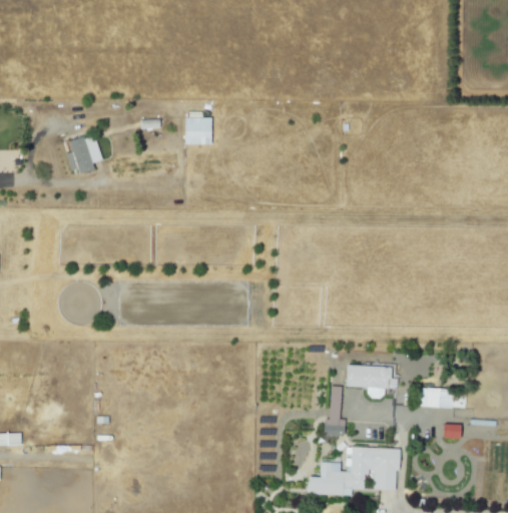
[(184,145),(210,145),(211,118),(184,118),(184,145)]
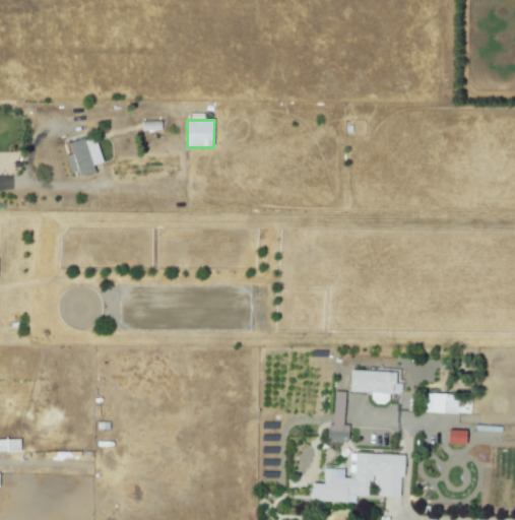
[(143,122),(143,131),(164,130),(164,122),(143,122)]
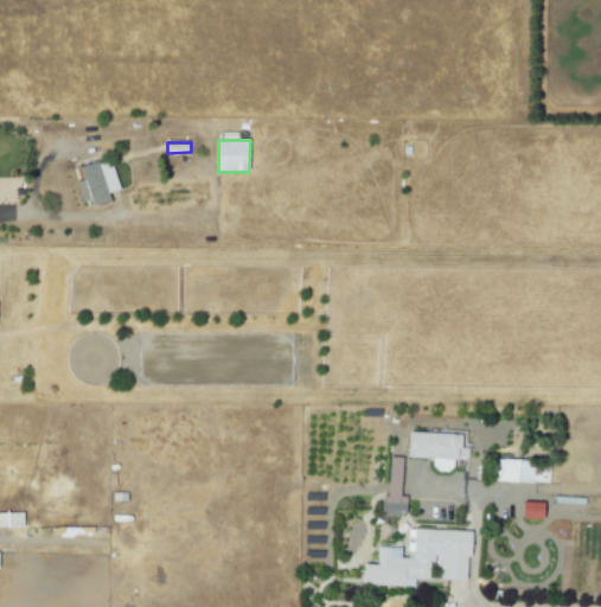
[(112,199),(110,193),(122,190),(113,159),(82,168),(85,180),(80,181),(87,208),(112,199)]
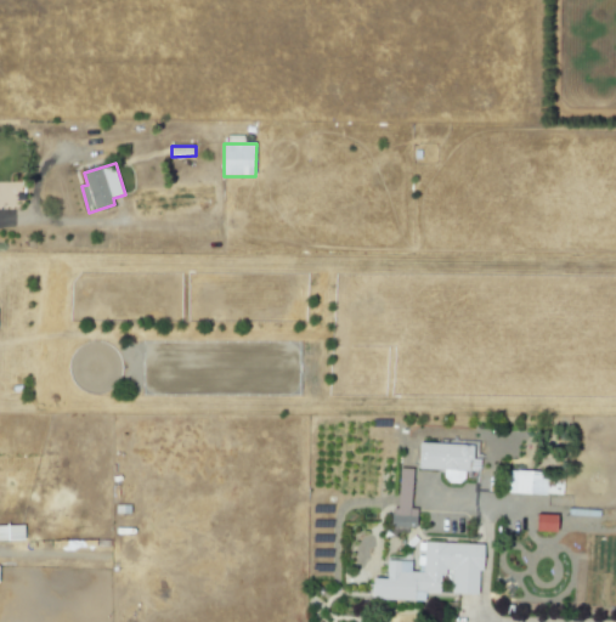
[(420,441),(419,470),(446,471),(446,484),(465,485),(465,471),(480,471),(481,444),(420,441)]
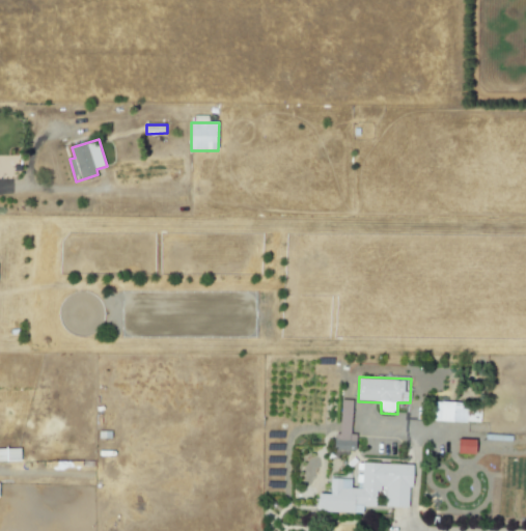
[(357,450),(358,434),(352,434),(354,400),(343,400),(341,435),(336,435),(335,449),(357,450)]
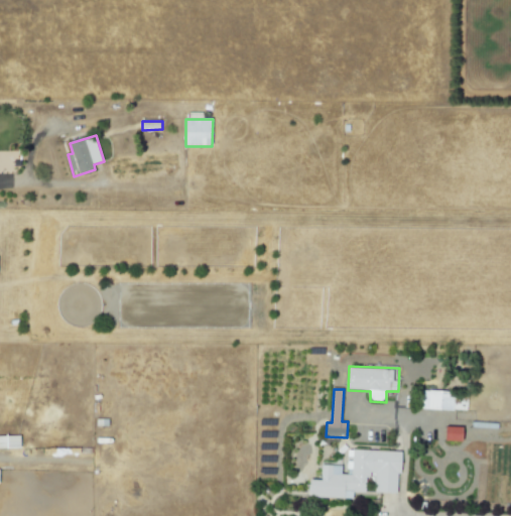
[(470,411),(470,395),(421,393),(421,408),(470,411)]
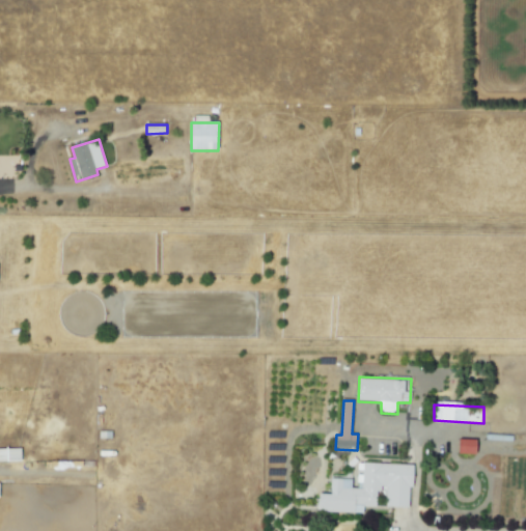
[(478,453),(478,439),(459,439),(458,453),(478,453)]
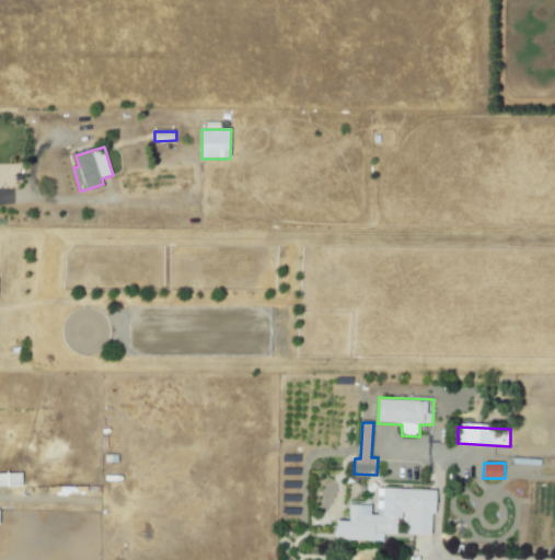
[(23,471),(0,473),(0,487),(24,486),(23,471)]
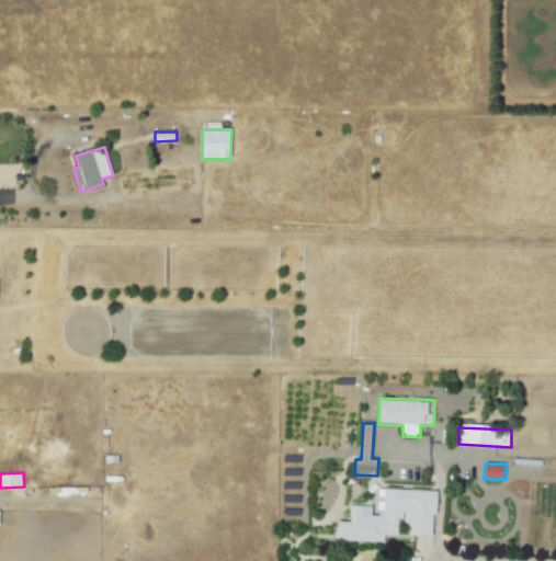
[(435,490),(384,489),(384,515),(373,515),(373,504),(350,504),(350,522),(337,522),(337,541),(385,541),(385,536),(399,536),(400,516),(409,517),(409,536),(435,536),(435,490)]
